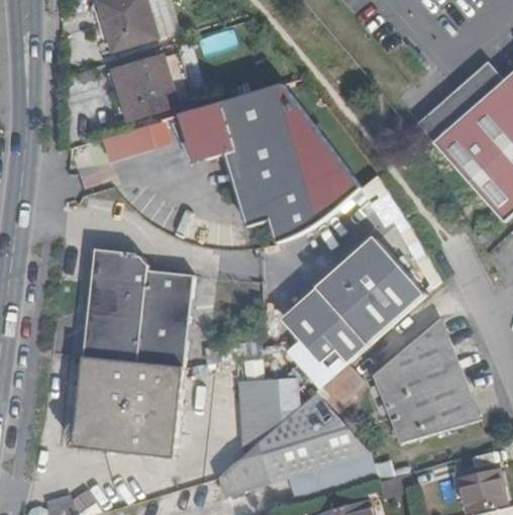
[(157,36),(152,22),(146,0),(102,0),(93,3),(107,52),(157,36)]
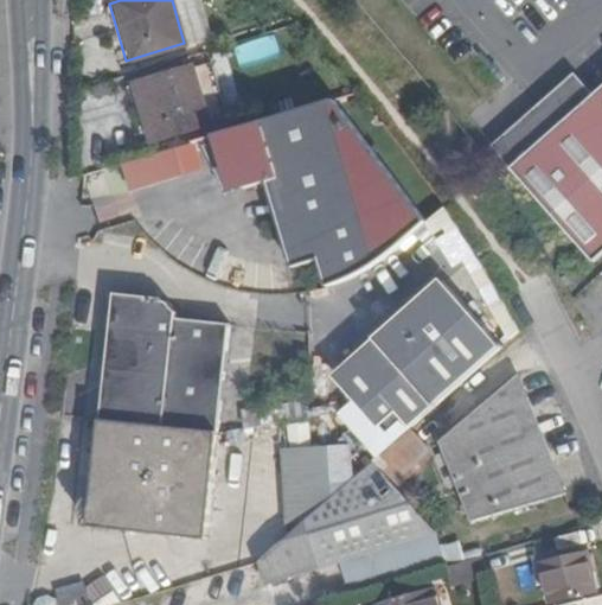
[(172,0),(179,26),(191,23),(184,0),(172,0)]
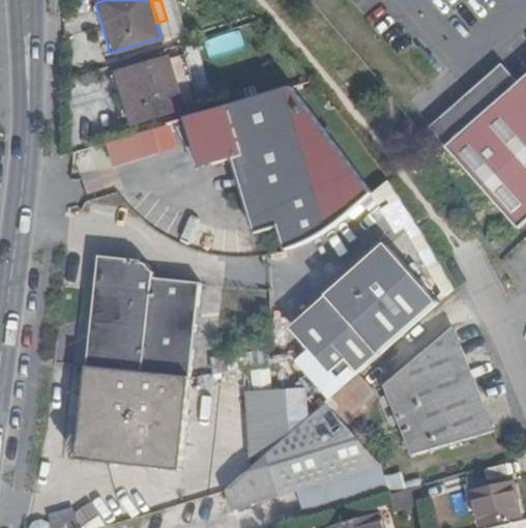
[(182,106),(167,57),(110,74),(125,123),(182,106)]
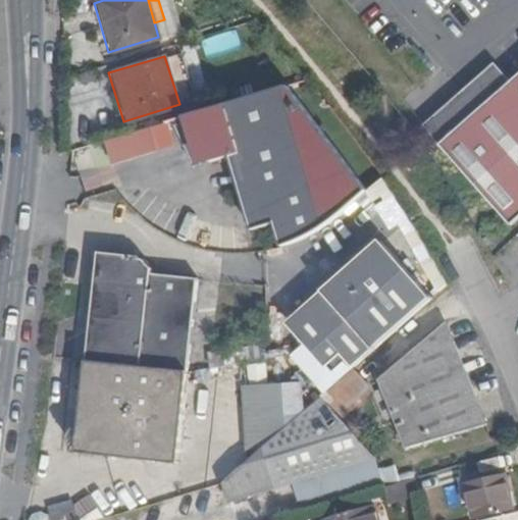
[(421,123),(437,142),(509,80),(491,60),(421,123)]
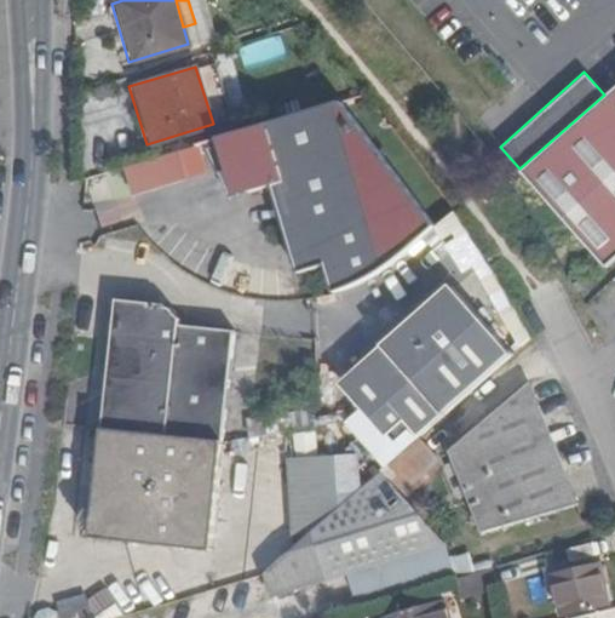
[(614,256),(614,84),(604,95),(519,169),(605,264),(614,256)]
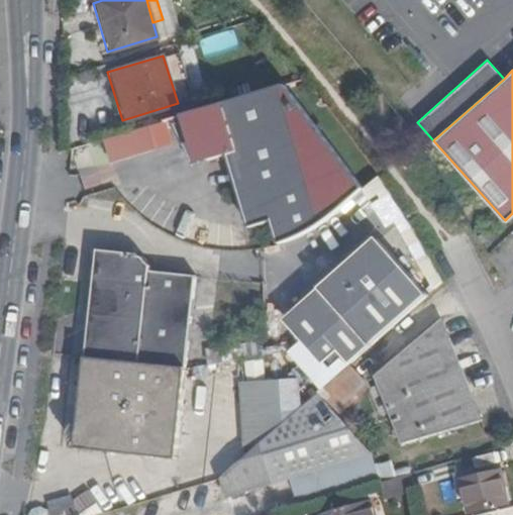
[(364,190),(282,83),(182,113),(196,163),(226,153),(248,226),(271,219),(278,244),(285,242),(309,232),(323,223),(364,190)]
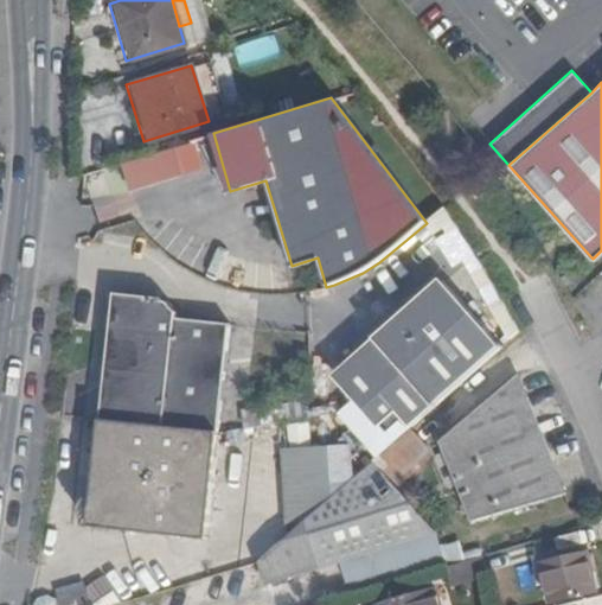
[(130,190),(181,171),(171,142),(120,161),(130,190)]
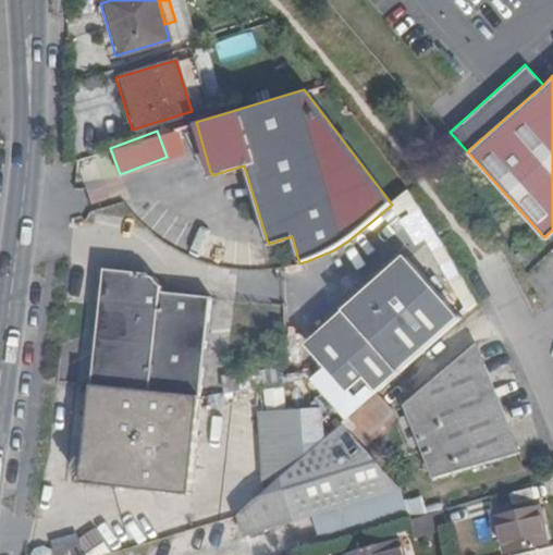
[(407,190),(392,198),(414,241),(433,231),(426,214),(420,218),(407,190)]
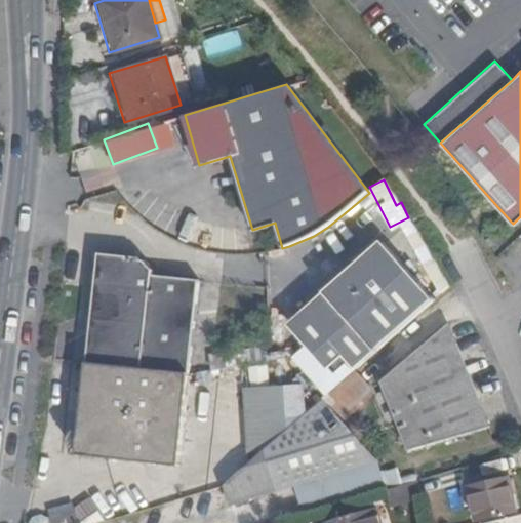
[(381,244),(289,324),(325,365),(341,351),(354,367),(431,300),(381,244)]
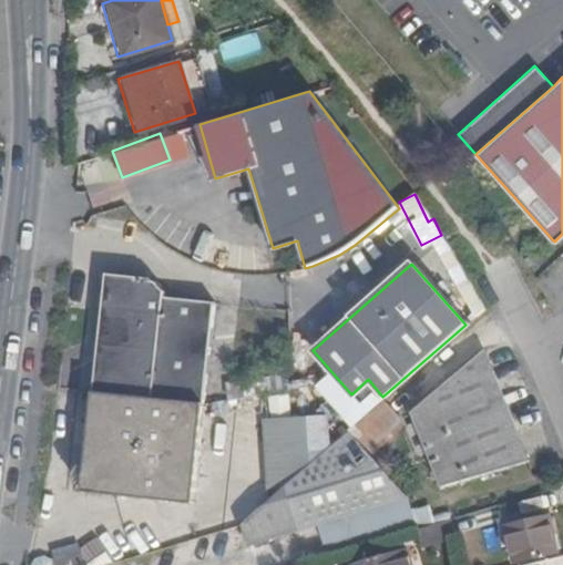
[(116,273),(99,390),(195,403),(207,402),(222,306),(172,299),(173,289),(164,283),(160,281),(160,279),(116,273)]
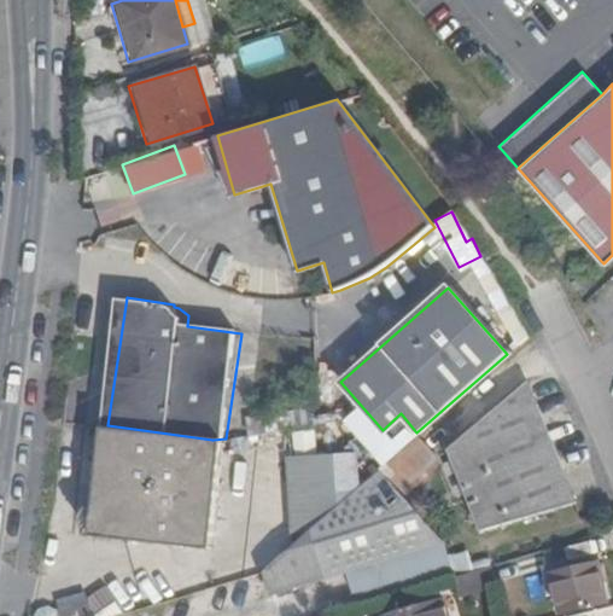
[(572,500),(523,384),(444,449),(478,529),(572,500)]
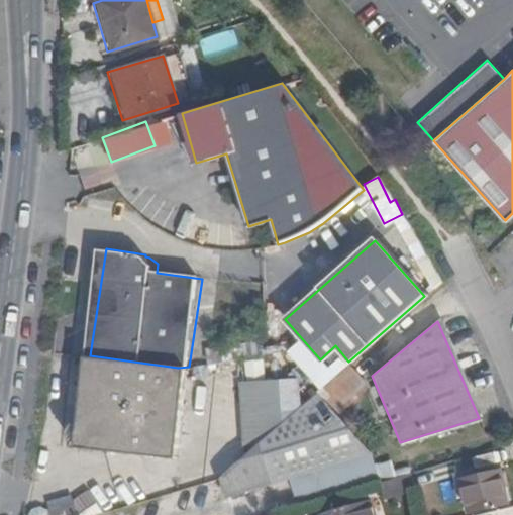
[(178,368),(90,355),(80,420),(73,419),(66,428),(71,436),(76,437),(76,444),(176,455),(189,367),(178,368)]
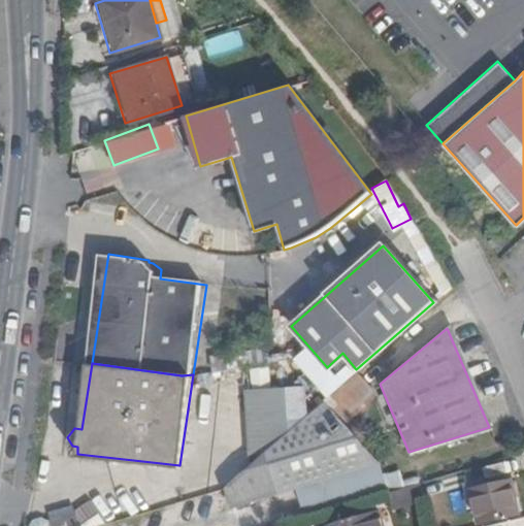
[(357,372),(323,402),(335,417),(369,387),(357,372)]
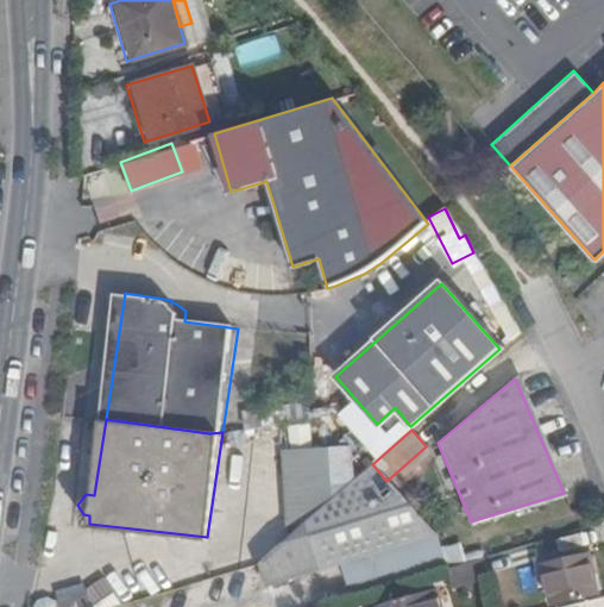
[(372,464),(371,461),(257,561),(262,582),(337,561),(435,534),(436,533),(387,481),(372,464)]
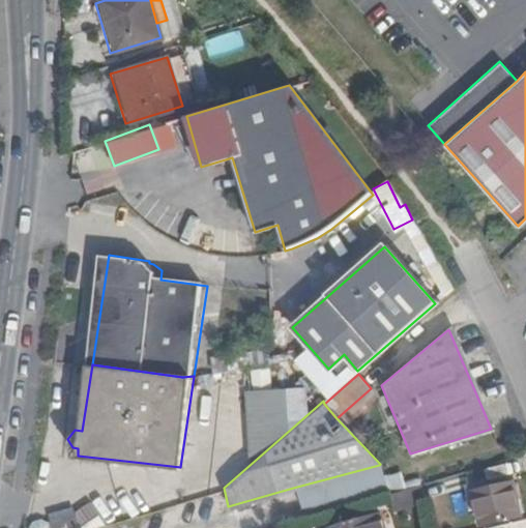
[(299,503),(304,519),(387,494),(382,476),(379,465),(293,488),(297,503),(299,503)]
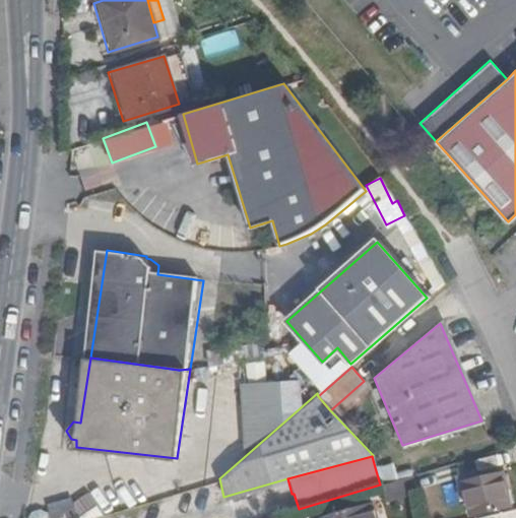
[(375,467),(380,484),(382,484),(395,480),(390,462),(375,467)]
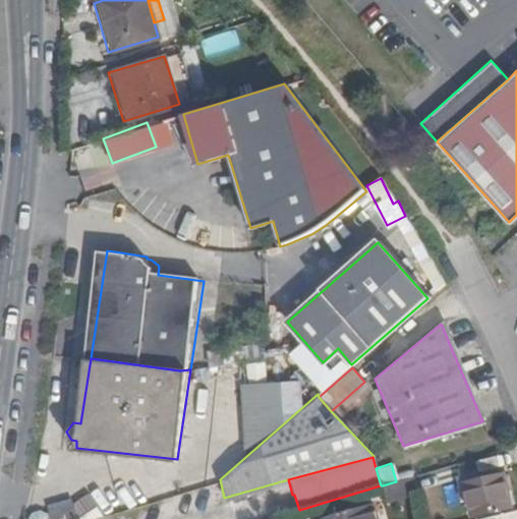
[(470,514),(508,505),(501,474),(456,484),(459,500),(467,499),(470,514)]
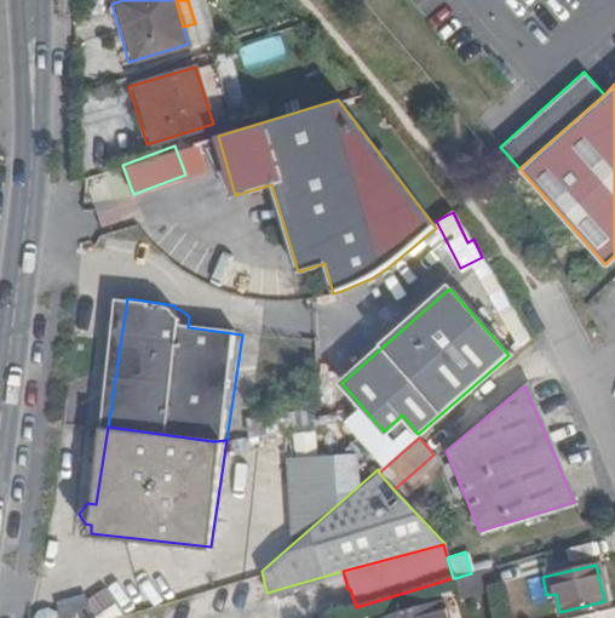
[(493,588),(488,568),(471,573),(455,578),(460,596),(493,588)]
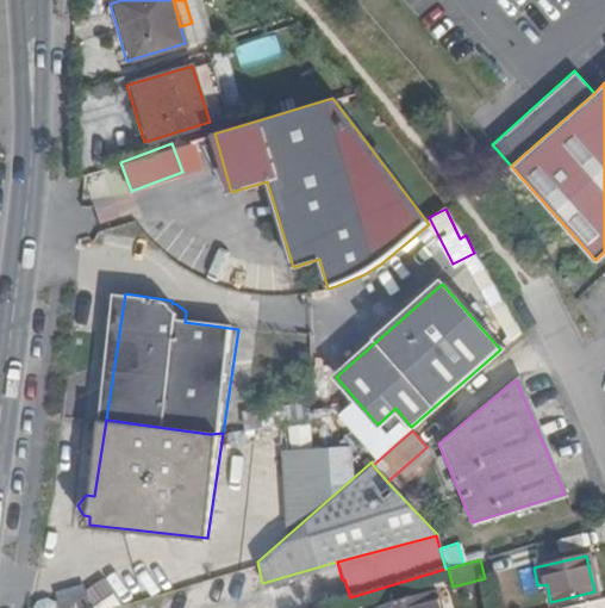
[(83,590),(93,602),(111,589),(101,576),(83,590)]
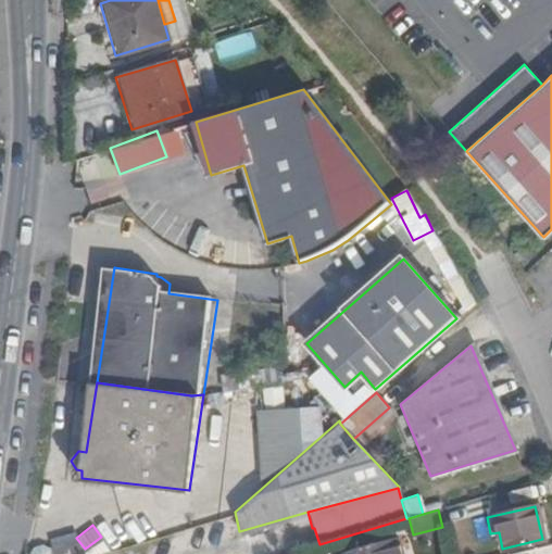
[(93,553),(111,549),(101,537),(85,549),(85,553),(93,553)]
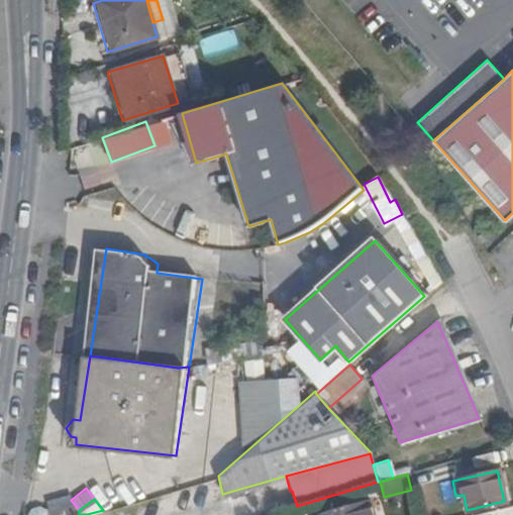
[(311,514),(369,514),(366,499),(311,514)]
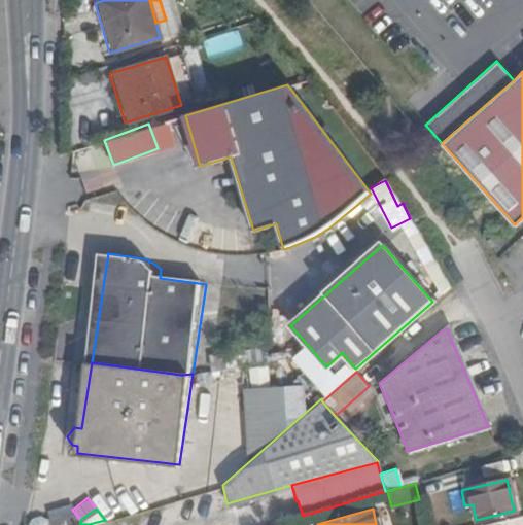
[(47,517),(48,524),(80,524),(80,520),(72,510),(47,517)]
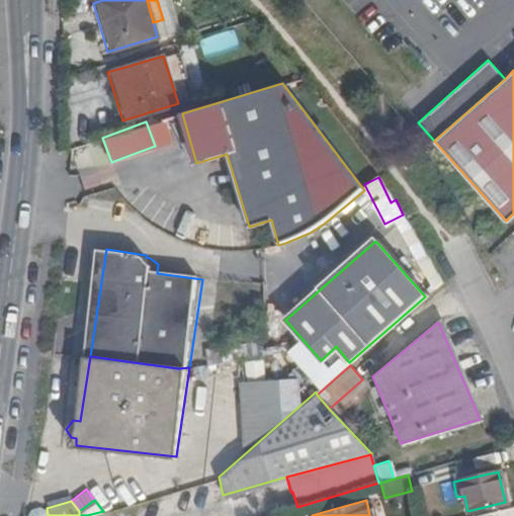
[(26,515),(48,515),(47,508),(38,503),(28,505),(26,514),(26,515)]
